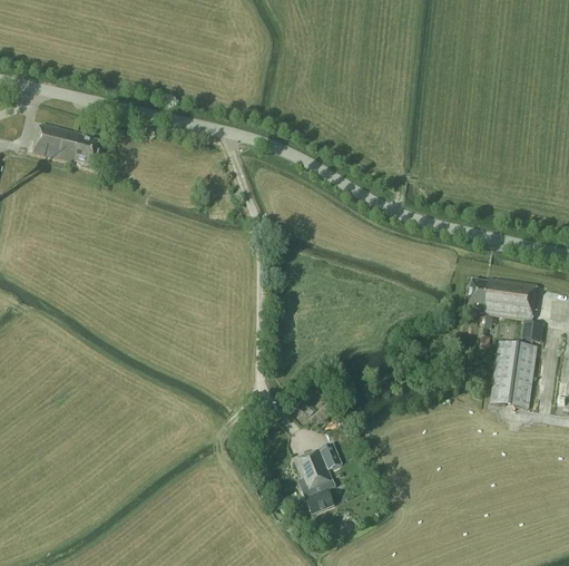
[(33,150),(76,160),(77,159),(97,165),(104,138),(82,134),(84,132),(43,122),(42,124),(40,123),(33,150)]
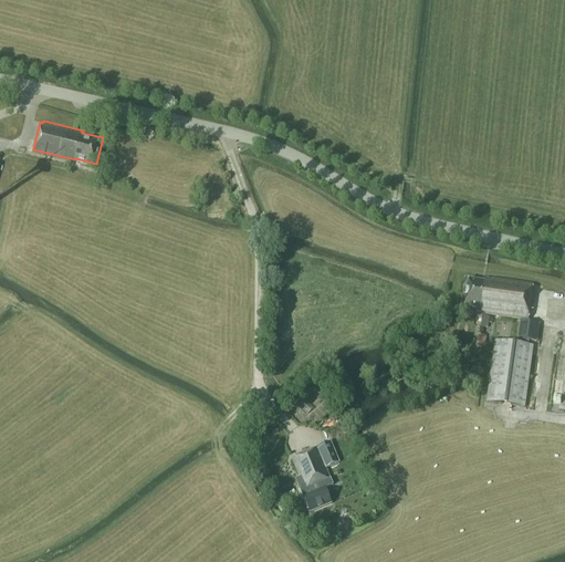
[(522,315),(519,334),(522,335),(521,340),(497,337),(489,398),(525,404),(533,342),(529,342),(530,336),(537,337),(540,320),(529,319),(534,281),(493,276),(493,277),(485,276),(485,278),(469,276),(466,303),(478,305),(478,308),(485,309),(484,310),(522,315)]
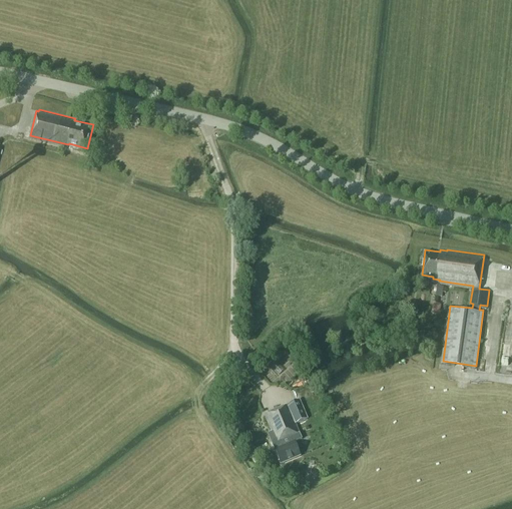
[(448,285),(444,284),(438,283),(436,293),(443,293),(444,289),(447,289),(448,285)]
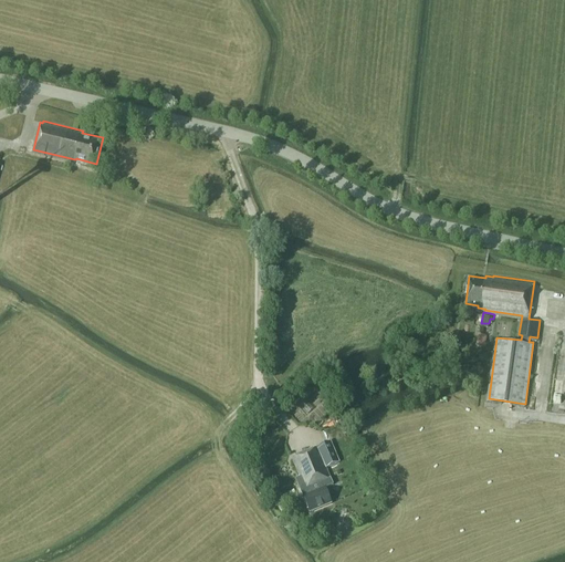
[(324,479),(331,477),(331,476),(332,475),(327,465),(341,459),(334,441),(294,457),(306,486),(313,484),(315,488),(303,492),(311,509),(333,500),(326,482),(325,484),(324,479)]
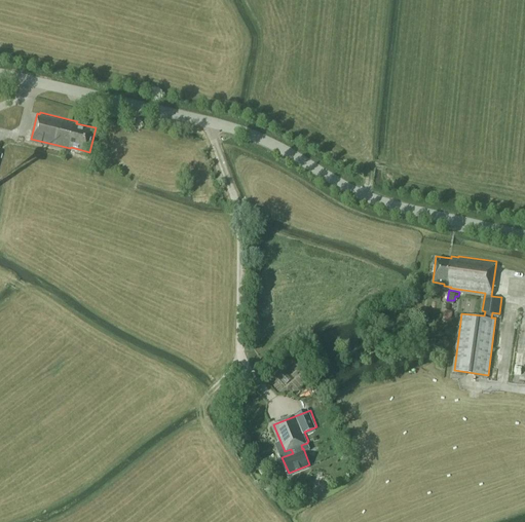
[(262,472),(263,471),(268,468),(261,458),(257,462),(256,462),(262,472)]
